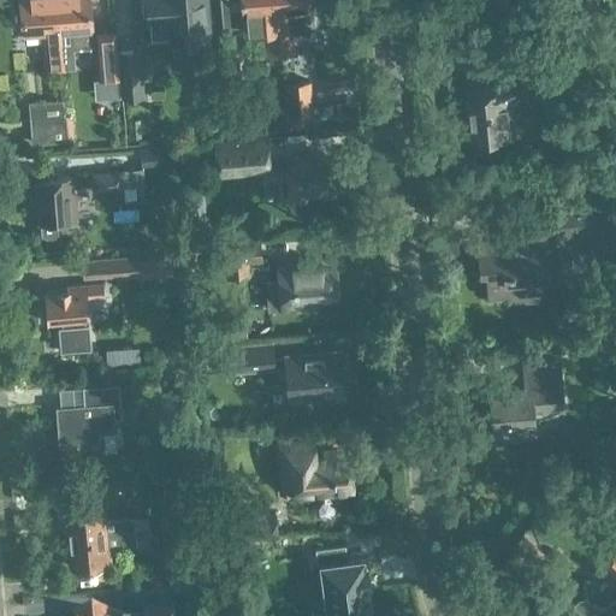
[(55,31),(53,0),(19,0),(23,33),(43,31),(45,53),(43,53),(45,72),(60,71),(57,31),(55,31)]
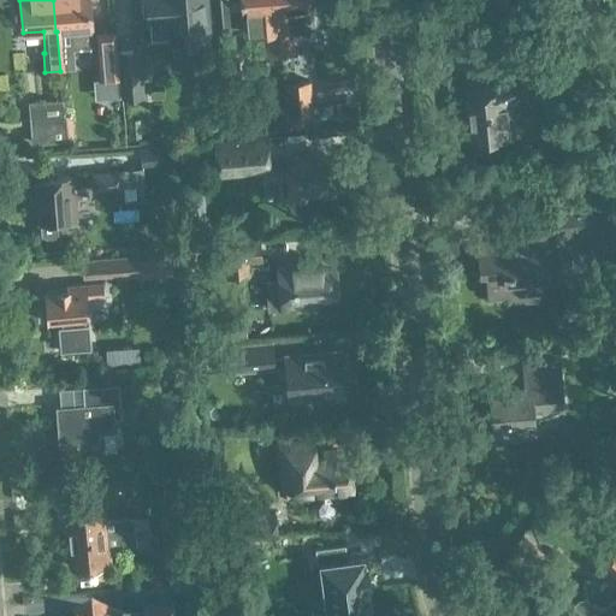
[(57,31),(60,71),(66,71),(64,29),(92,27),(88,0),(53,0),(55,31),(57,31)]
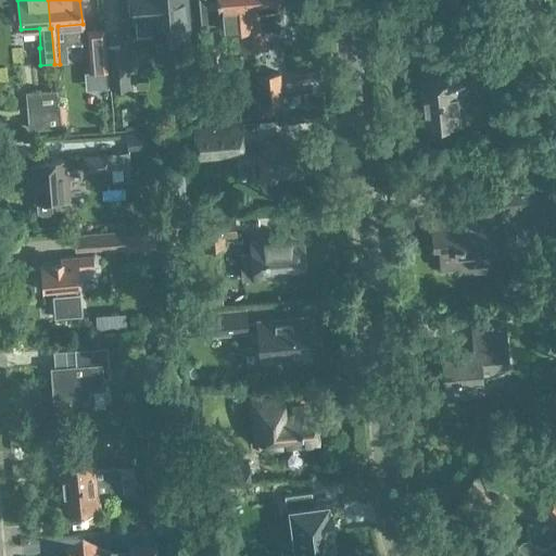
[(131,0),(133,5),(116,7),(117,22),(131,21),(134,38),(151,37),(151,42),(190,39),(187,0),(131,0)]
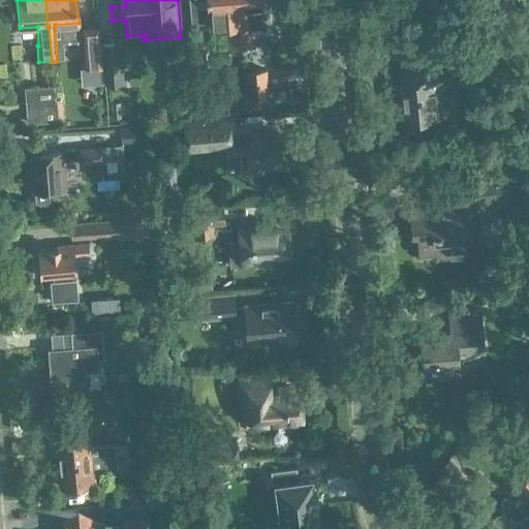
[(207,0),(209,27),(224,26),(226,47),(239,45),(235,0),(207,0)]
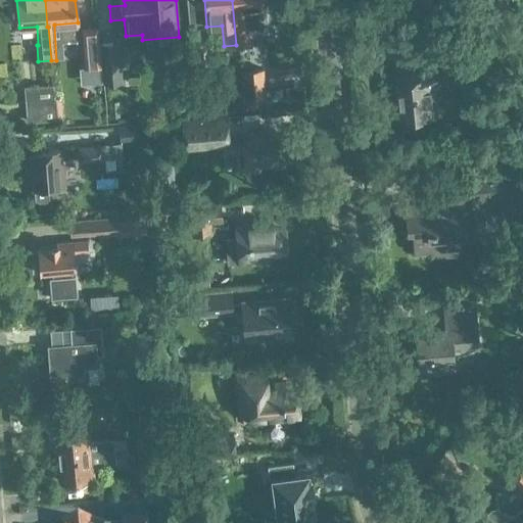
[(232,0),(236,45),(250,44),(247,8),(263,7),(262,0),(232,0)]
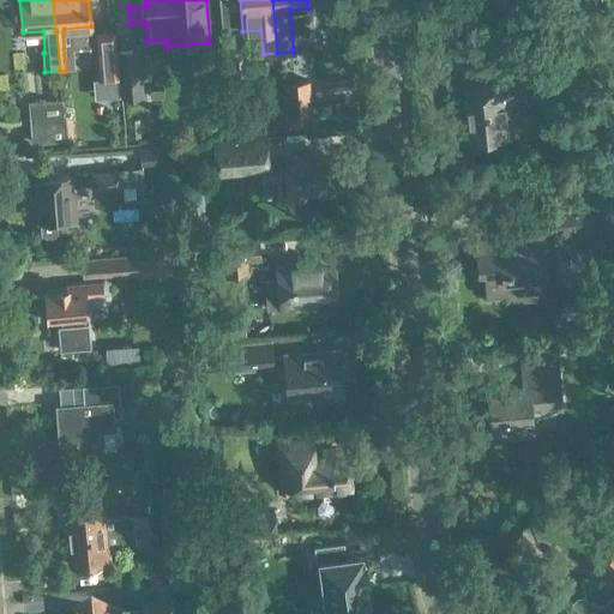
[(95,31),(100,78),(100,79),(118,78),(115,30),(95,31)]
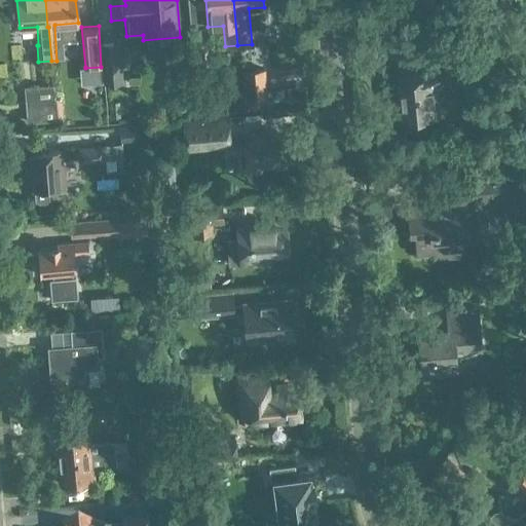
[(119,47),(101,48),(102,53),(104,85),(121,84),(119,47)]
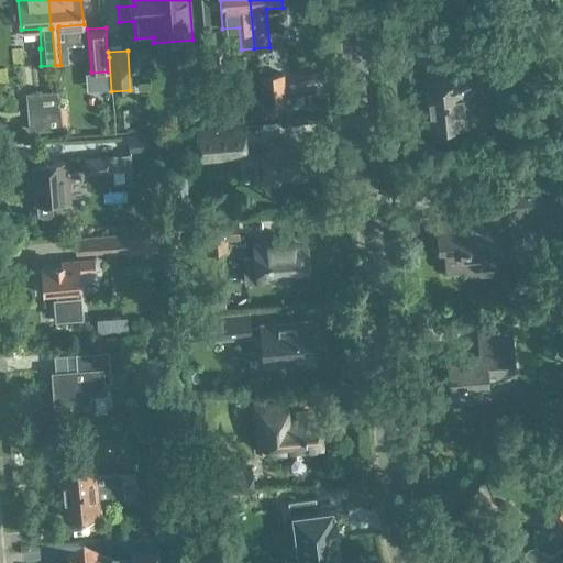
[(446,57),(427,80),(430,128),(467,124),(465,95),(476,81),(446,57)]
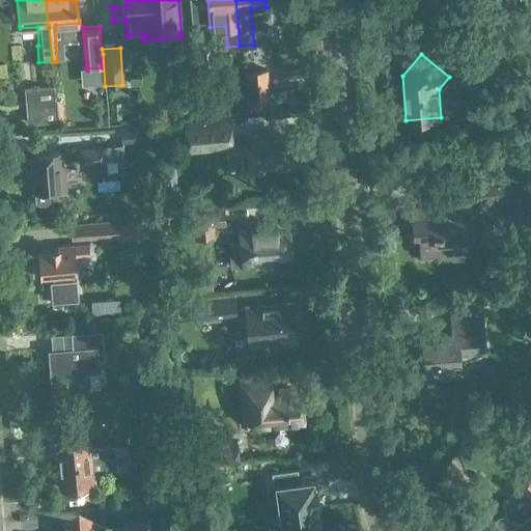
[(269,72),(245,73),(245,76),(249,114),(269,112),(268,107),(271,107),(269,72)]
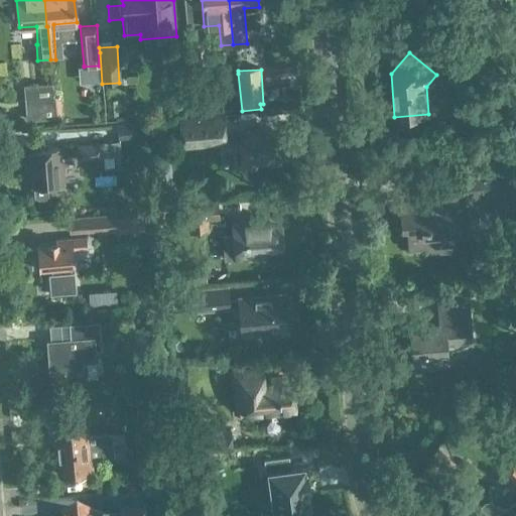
[(219,88),(192,89),(194,100),(195,114),(220,112),(219,88)]
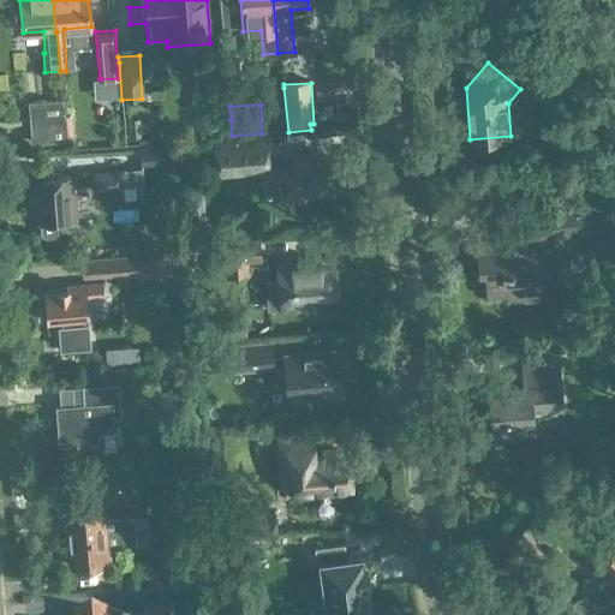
[(59,114),(35,118),(37,142),(63,139),(59,114)]
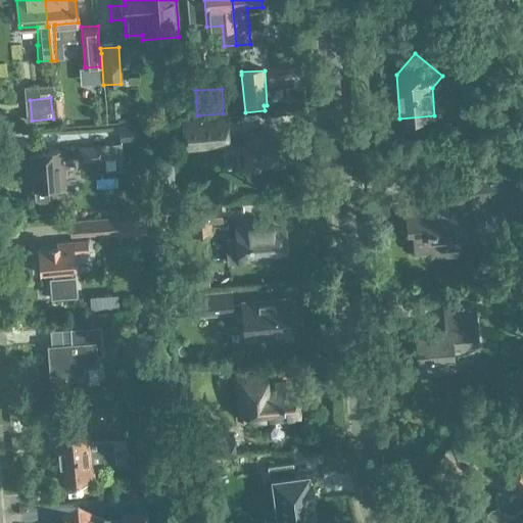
[(243,103),(228,104),(228,111),(244,111),(243,103)]
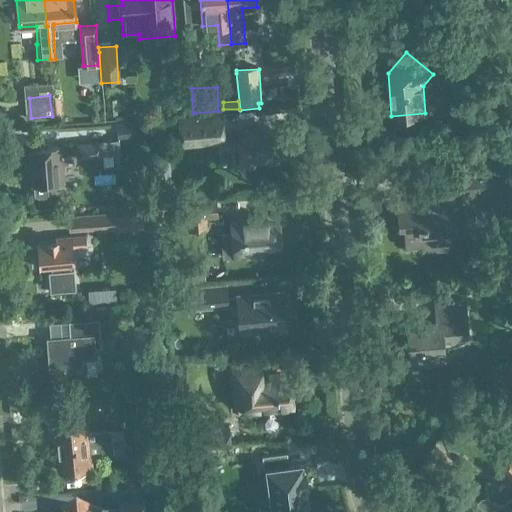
[(224,144),(223,134),(222,116),(177,120),(180,148),(224,144)]
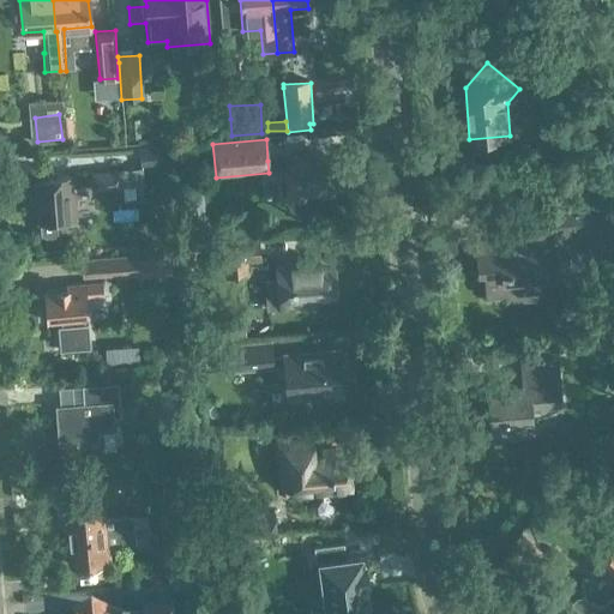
[(164,146),(138,150),(139,167),(167,163),(164,146)]
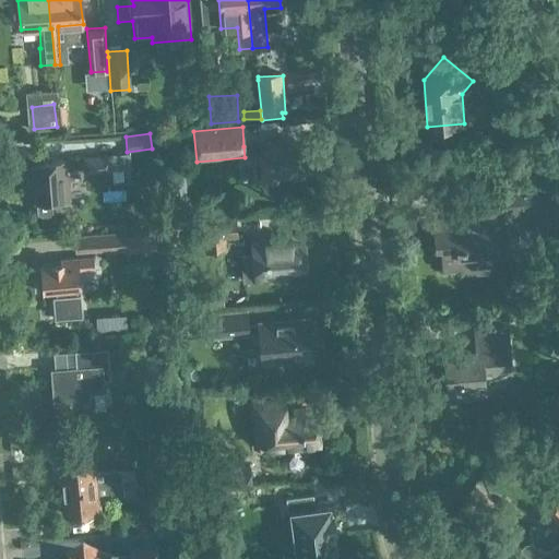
[(244,146),(245,157),(245,162),(248,183),(261,183),(263,186),(274,186),(276,183),(280,183),(280,171),(296,169),(294,139),(261,141),(261,144),(244,146)]
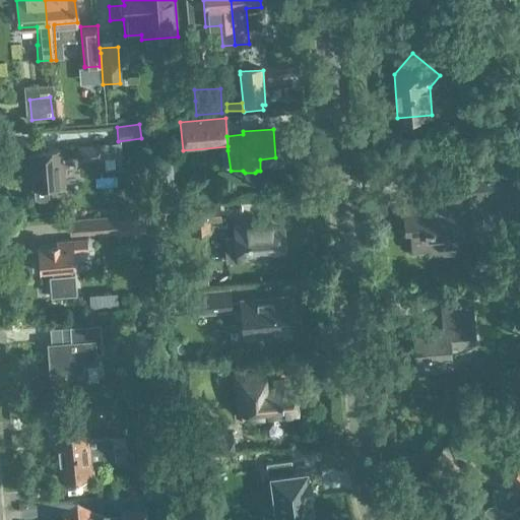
[(103,160),(101,143),(76,146),(78,163),(103,160)]
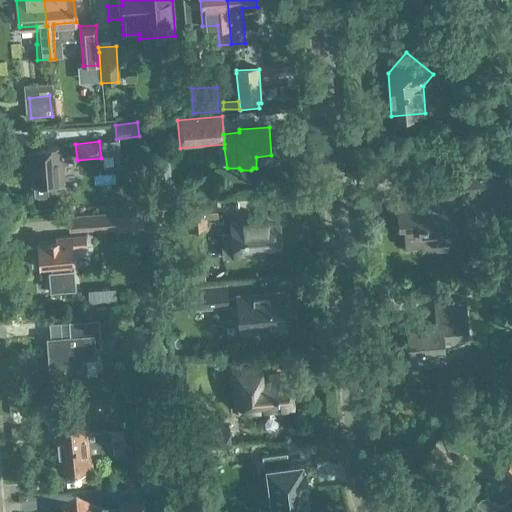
[(33,185),(47,184),(63,183),(60,146),(29,148),(32,185),(33,185)]
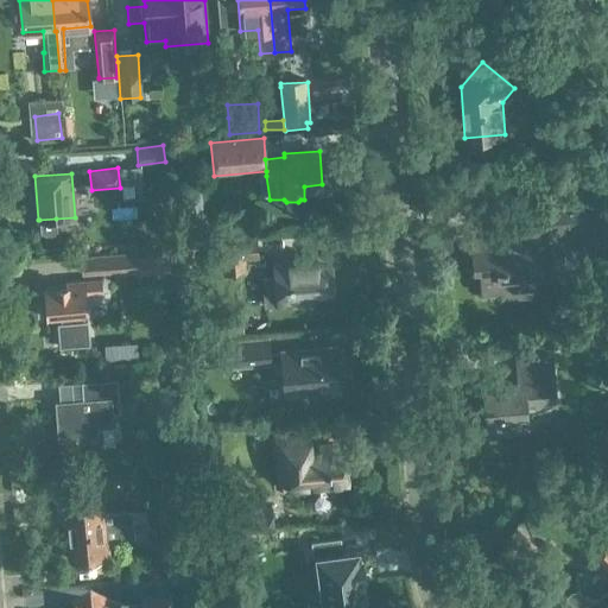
[(508,233),(472,236),(474,265),(480,265),(482,292),(508,291),(510,297),(540,295),(538,270),(553,268),(551,240),(568,239),(568,242),(584,241),(584,230),(607,228),(607,196),(607,195),(530,202),(532,228),(508,229),(508,233)]
